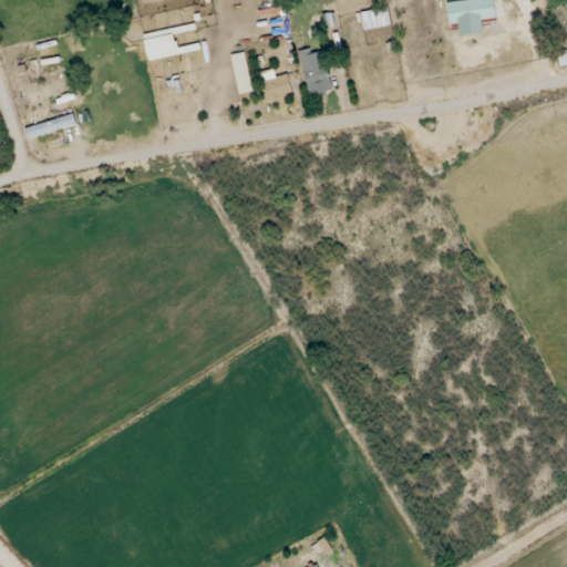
[(471,0),(447,2),(450,26),(459,24),(461,37),(483,34),(482,20),(496,19),(494,0),(471,0)]
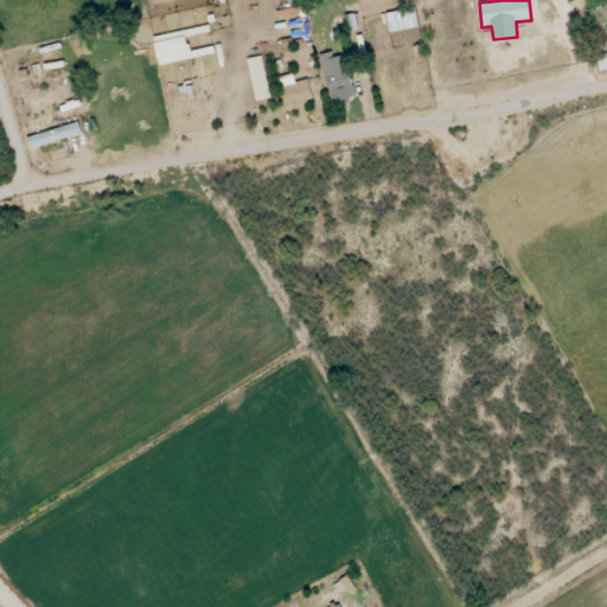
[(417,29),(416,10),(387,13),(389,32),(417,29)]
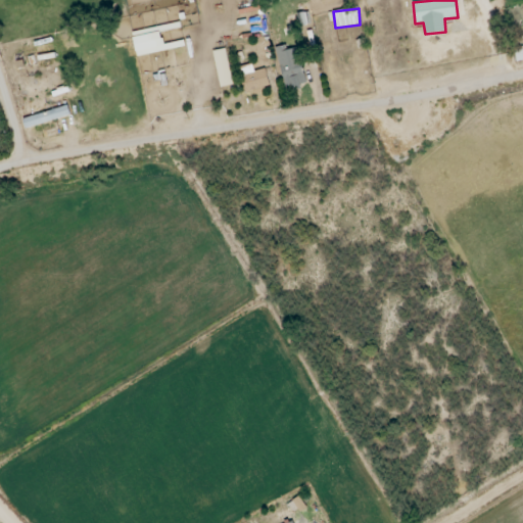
[(233,85),(225,49),(212,51),(221,88),(233,85)]
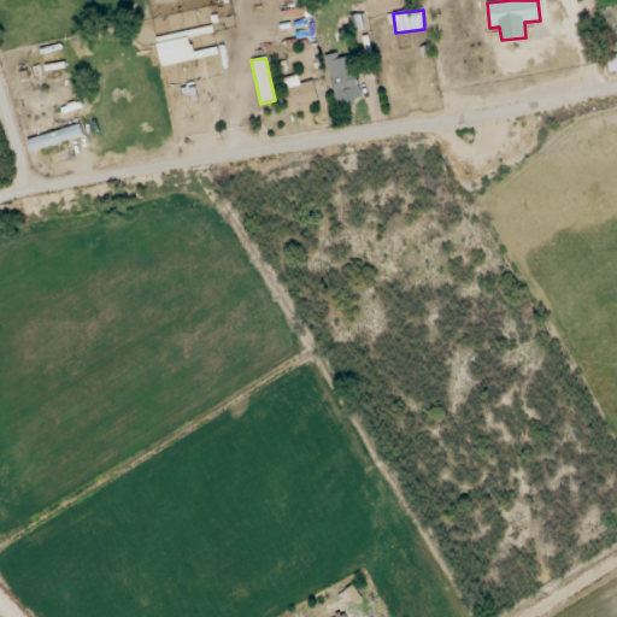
[(330,75),(334,95),(358,92),(356,71),(330,75)]
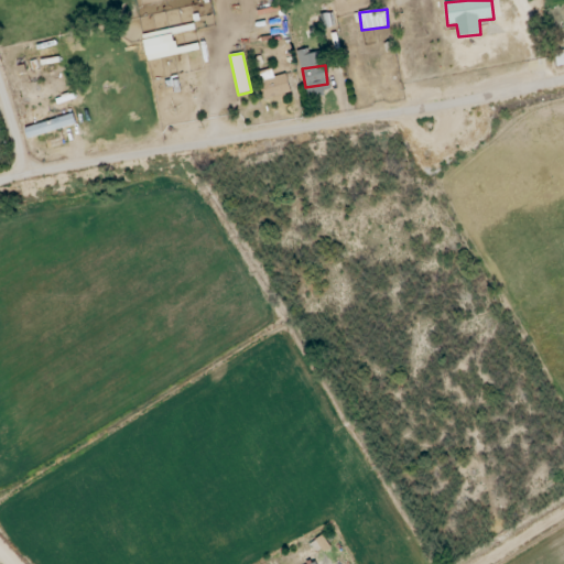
[(258,73),(264,100),(291,93),(286,74),(274,77),(272,69),(258,73)]
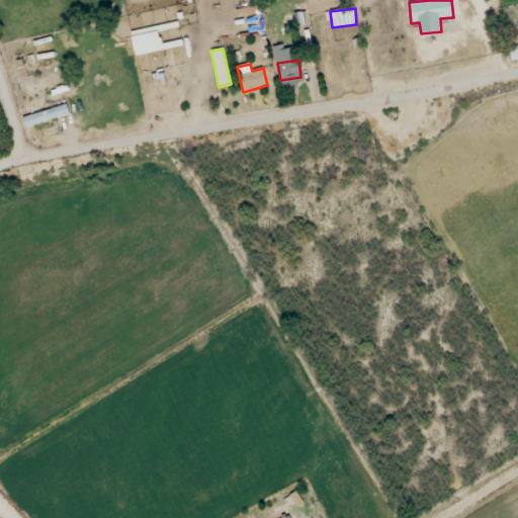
[(70,114),(67,104),(22,118),(25,127),(70,114)]
